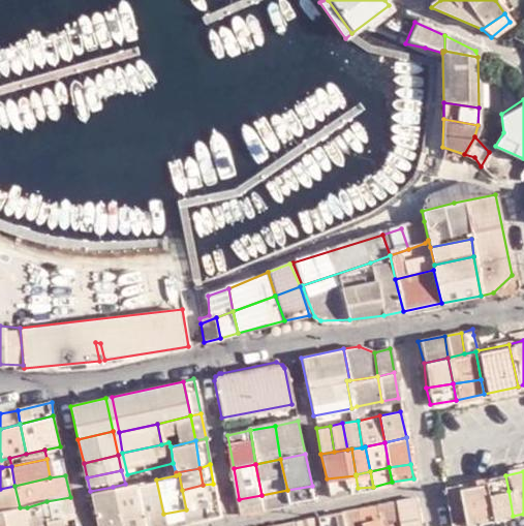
[(356,475),(327,478),(331,495),(358,488),(356,475)]
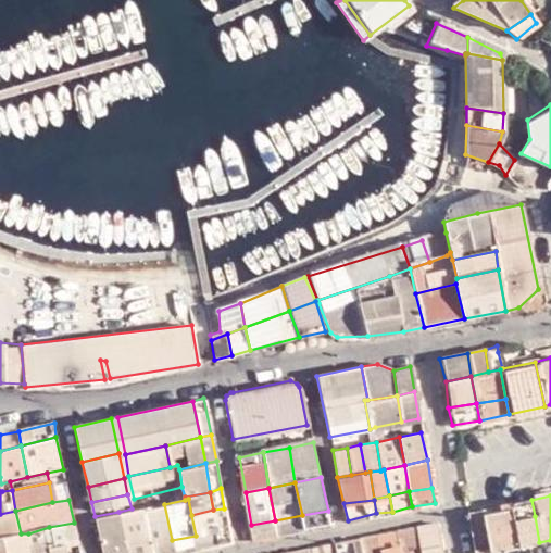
[(511,520),(535,516),(531,500),(508,505),(511,520)]
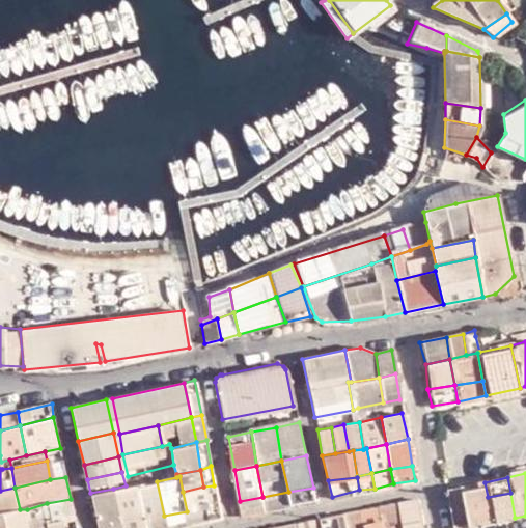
[(164,516),(157,481),(147,483),(147,481),(135,484),(144,521),(164,516)]
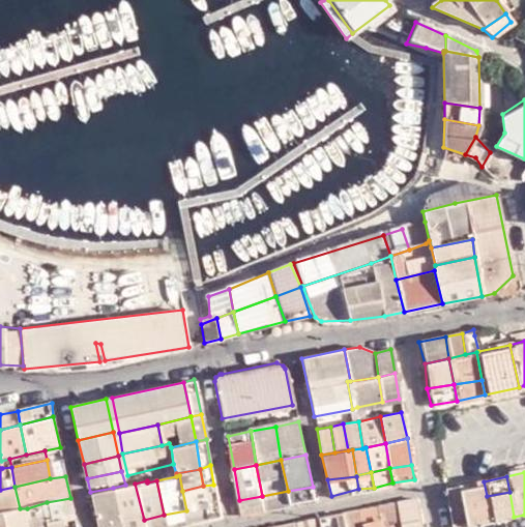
[(484,481),(459,486),(461,501),(466,526),(491,522),(487,496),(484,481)]
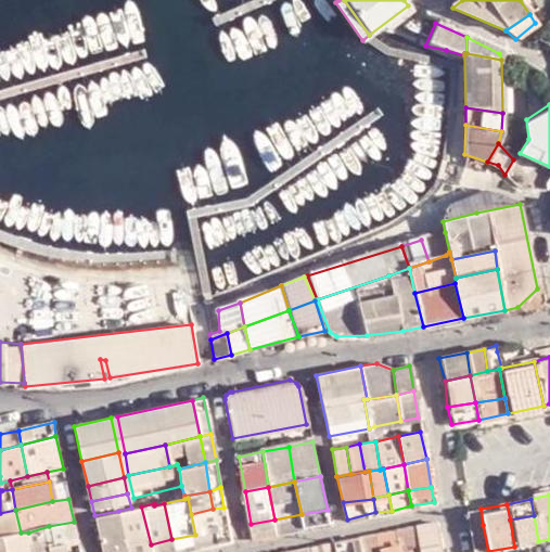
[(151,544),(141,506),(131,508),(118,511),(127,550),(151,544)]
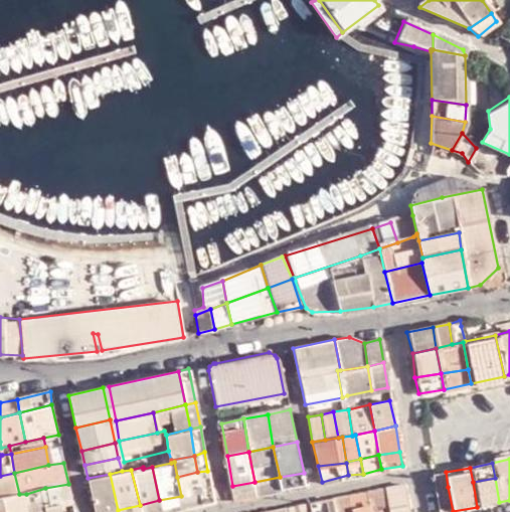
[(207,471),(197,472),(201,491),(211,489),(207,471)]
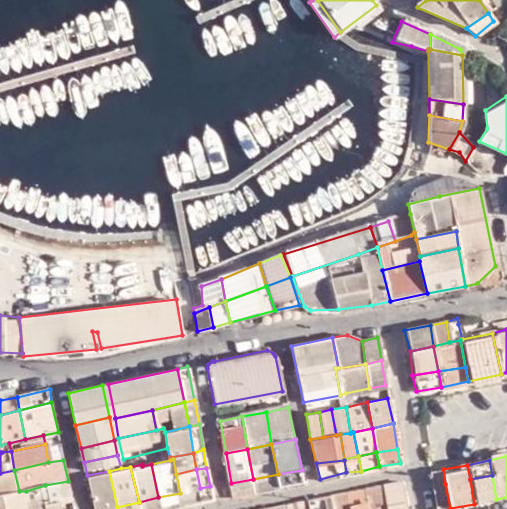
[(200,488),(196,469),(176,474),(180,493),(200,488)]
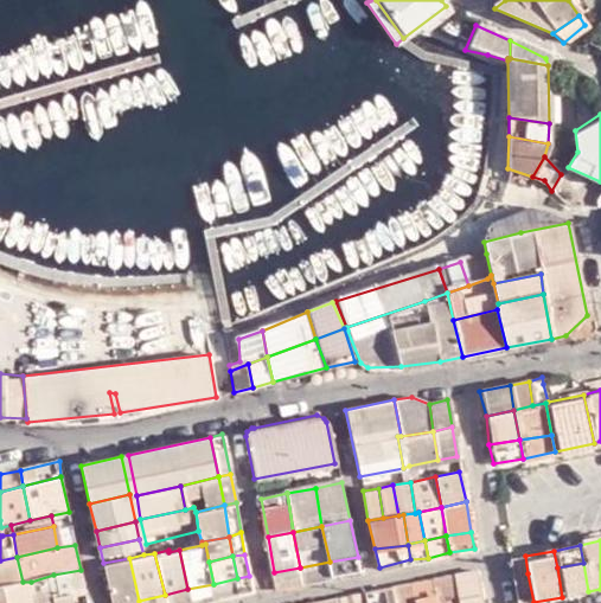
[(507,559),(511,578),(528,573),(525,556),(507,559)]
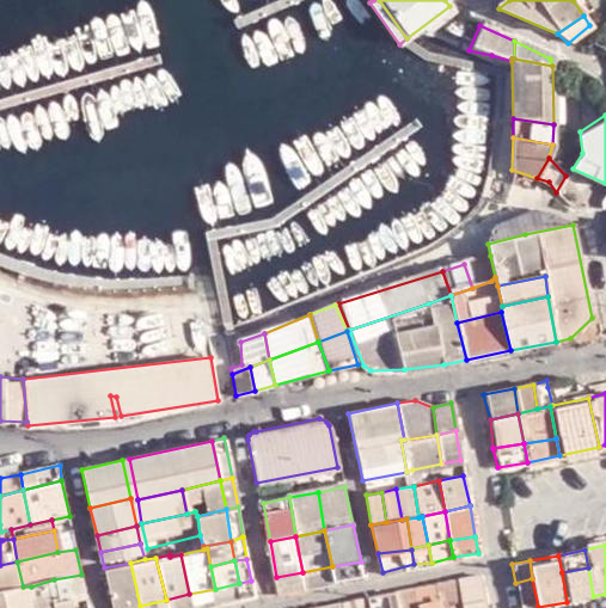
[(23,587),(17,562),(0,565),(0,591),(5,591),(23,587)]
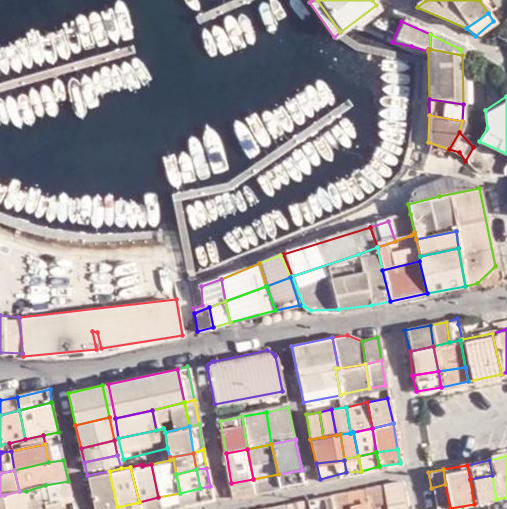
[(304,483),(302,470),(278,474),(281,488),(304,483)]
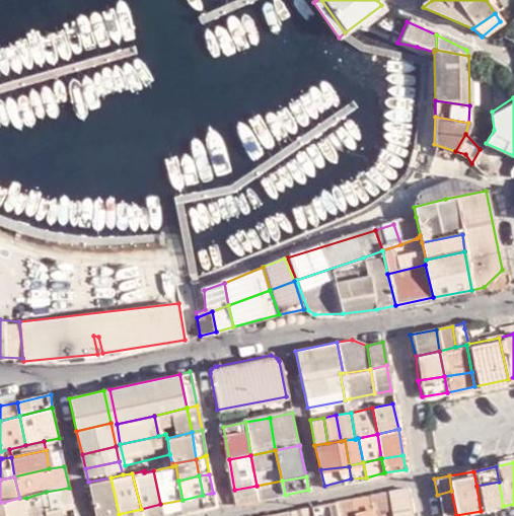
[(108,515),(119,514),(111,477),(88,482),(95,515),(108,515)]
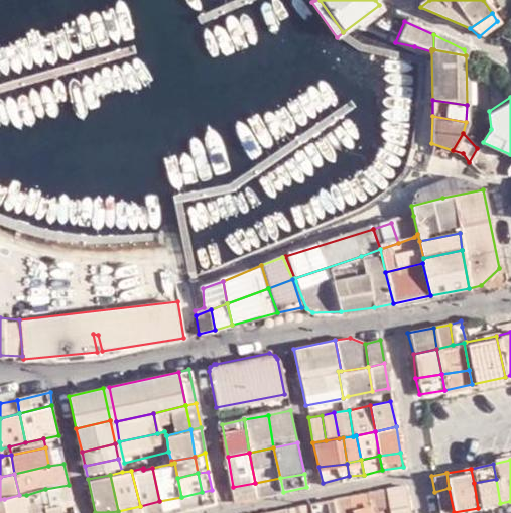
[(283,492),(280,478),(255,483),(258,496),(283,492)]
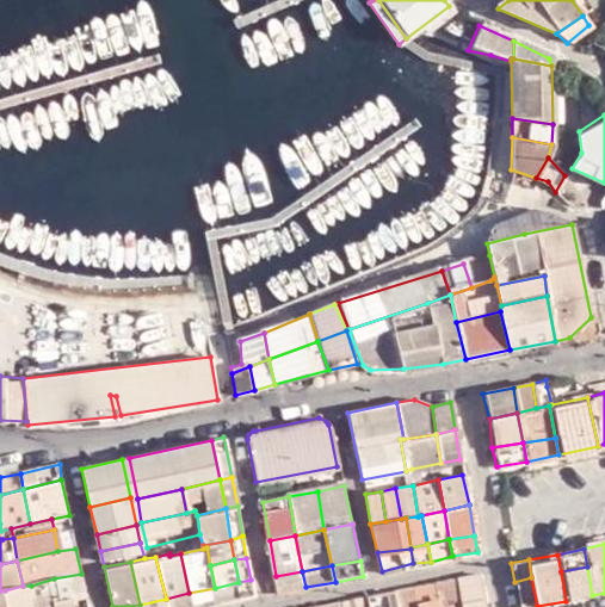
[(561,571),(566,601),(592,595),(587,567),(561,571)]
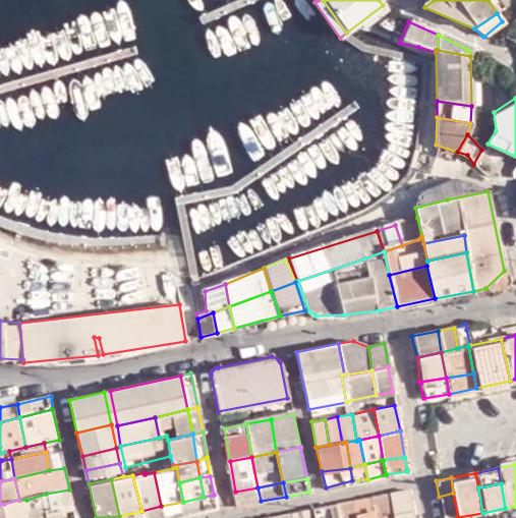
[(261,501),(258,487),(235,492),(238,506),(261,501)]
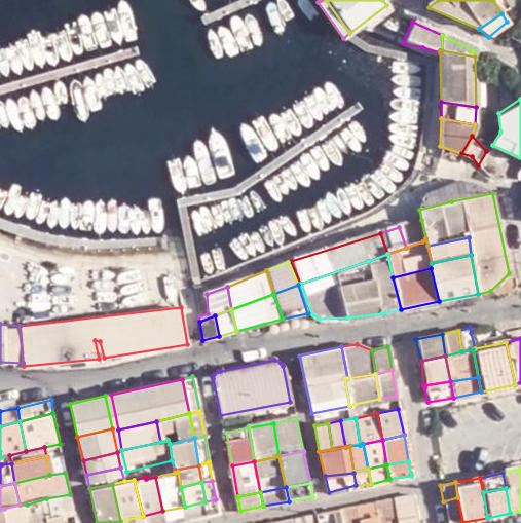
[(70,494),(46,498),(50,522),(61,522),(60,516),(59,511),(72,508),(70,494)]
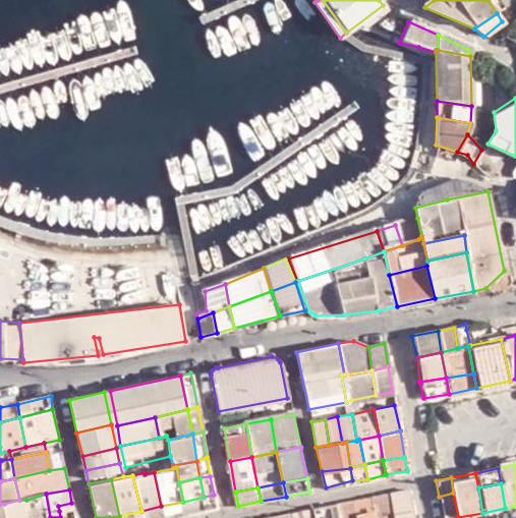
[(412,490),(392,494),(394,507),(414,503),(412,490)]
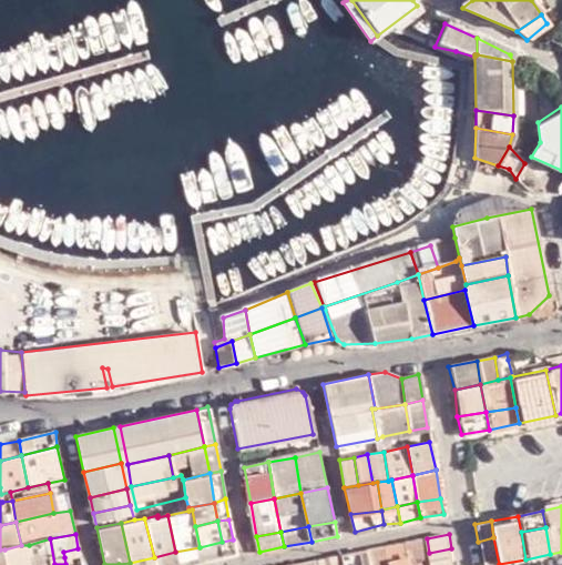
[(478,542),(482,564),(497,564),(499,564),(493,537),(478,542)]
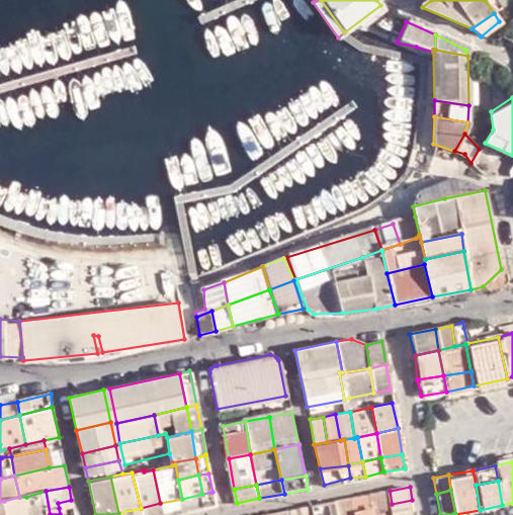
[(50,514),(46,491),(26,497),(30,514),(50,514)]
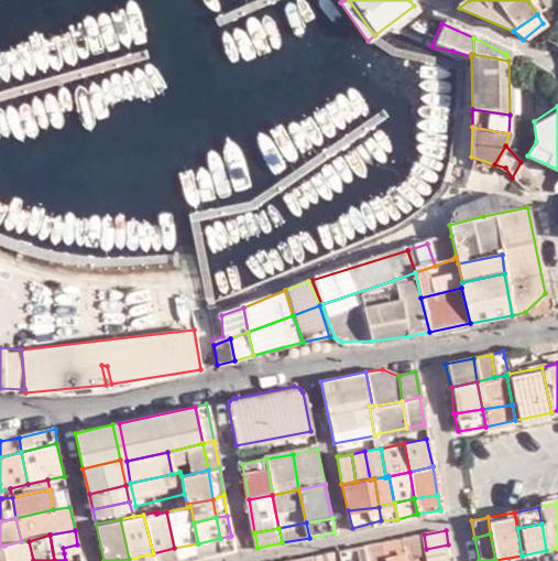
[(424,535),(405,539),(407,554),(426,549),(424,535)]
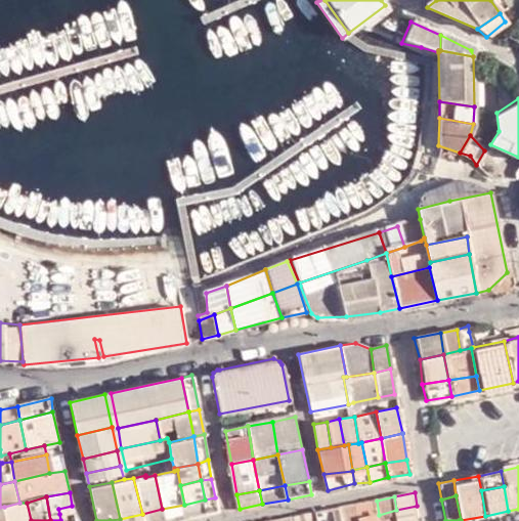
[(205,500),(184,505),(187,516),(217,510),(215,497),(205,500)]
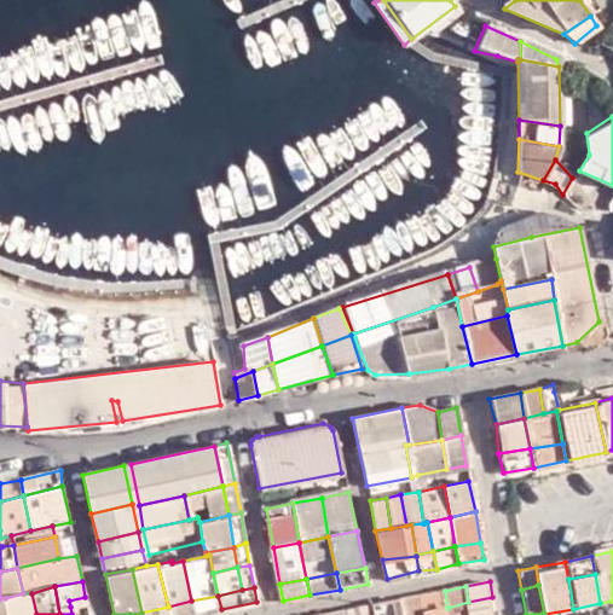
[(423,596),(426,610),(447,608),(445,591),(423,596)]
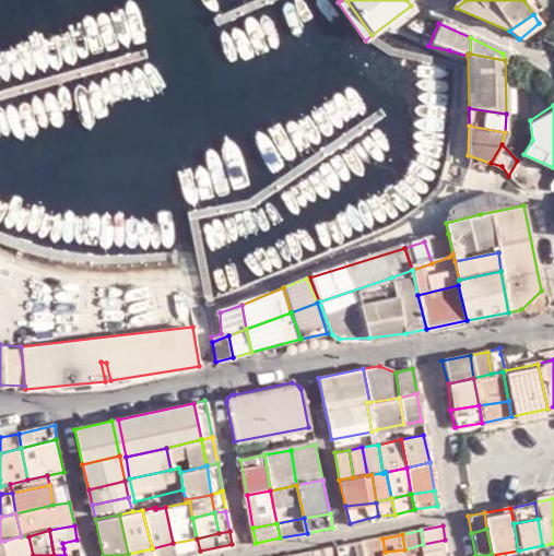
[(33,555),(28,536),(21,536),(4,541),(7,555),(33,555)]
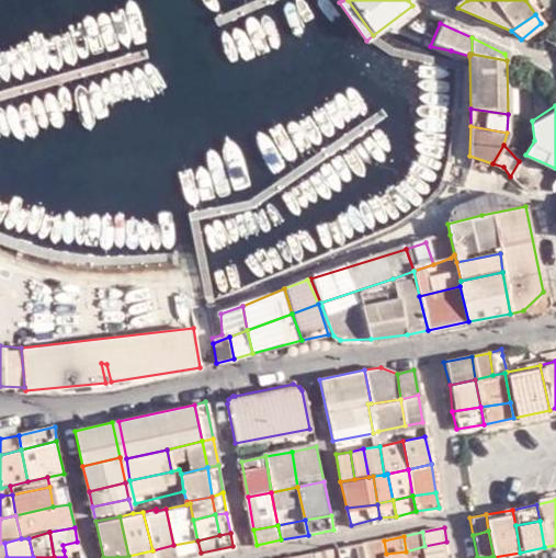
[(197,541),(173,545),(176,557),(180,557),(201,553),(197,541)]
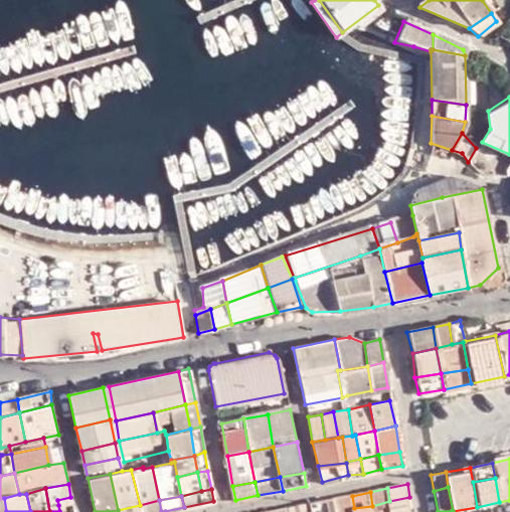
[(352,496),(334,499),(335,511),(339,511),(354,508),(352,496)]
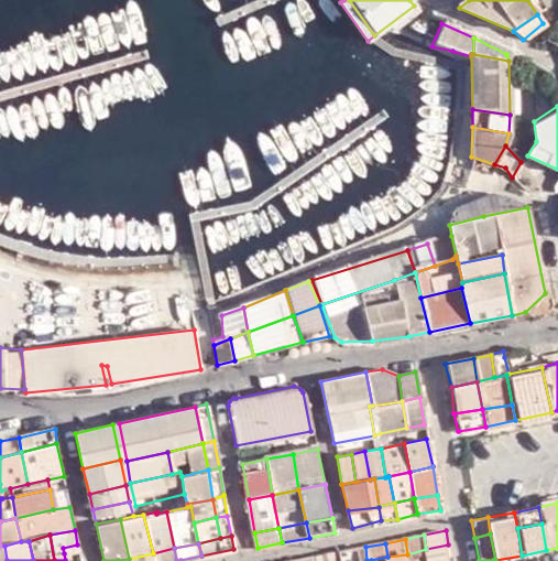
[(451,560),(448,545),(426,549),(428,560),(451,560)]
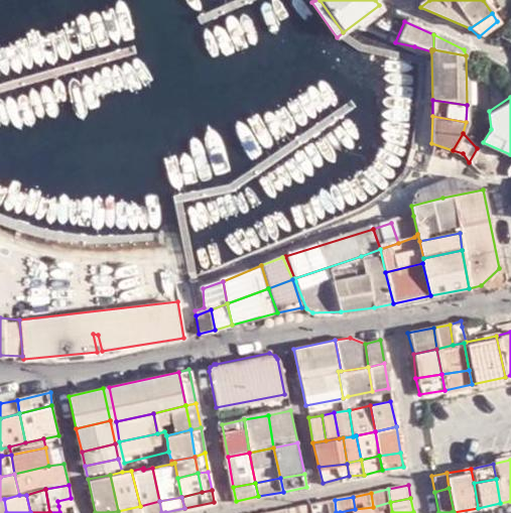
[(311,505),(311,512),(336,512),(335,500),(311,505)]
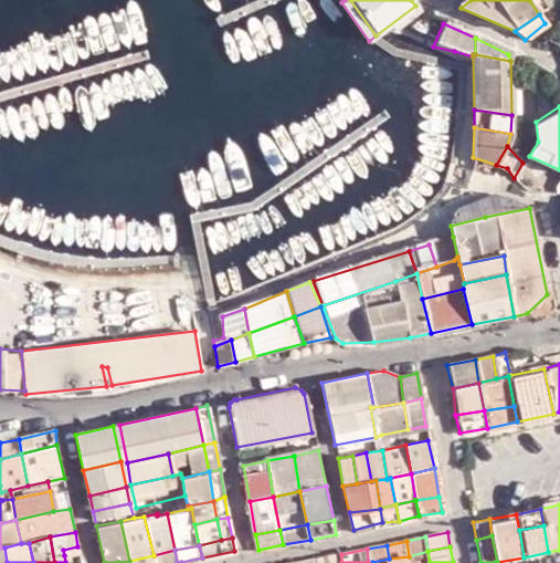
[(177,562),(175,550),(154,555),(155,562),(177,562)]
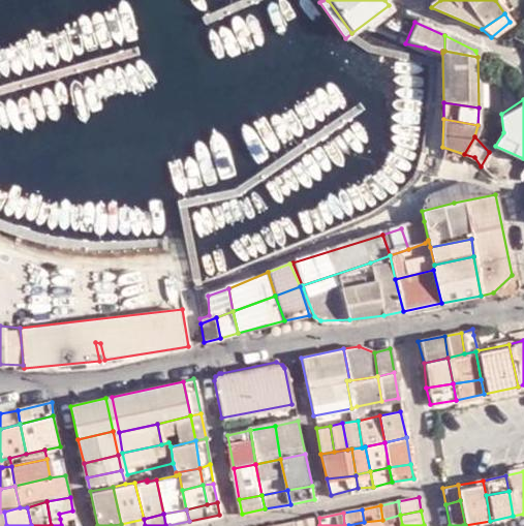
[(402,525),(400,515),(382,520),(383,525),(402,525)]
